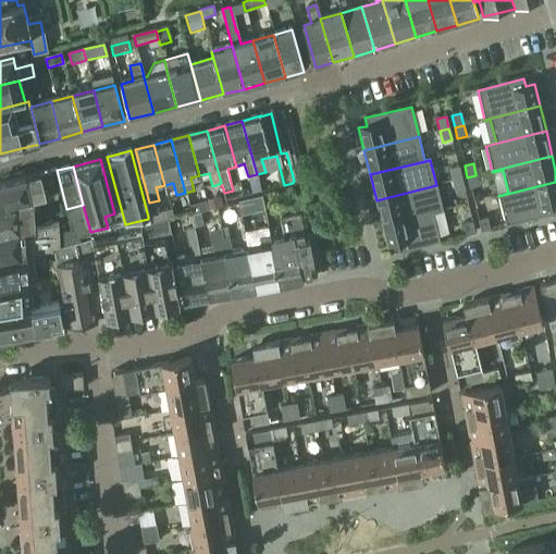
[(458,168),(449,170),(453,181),(461,179),(458,168)]
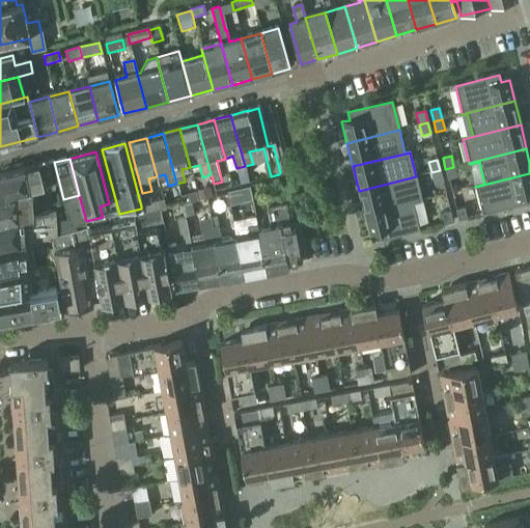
[(0,199),(30,191),(53,186),(48,164),(0,176),(0,199)]
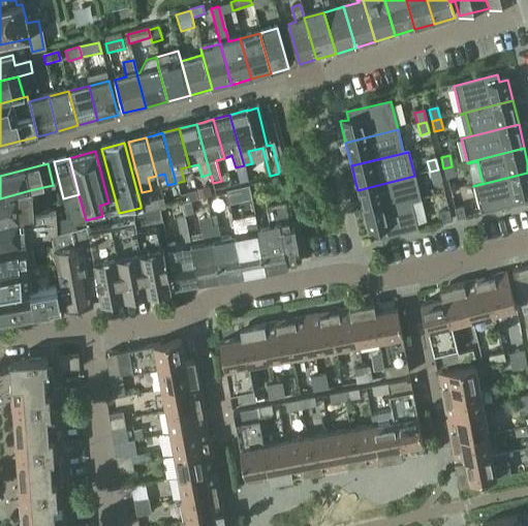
[(452,166),(443,168),(446,180),(455,178),(452,166)]
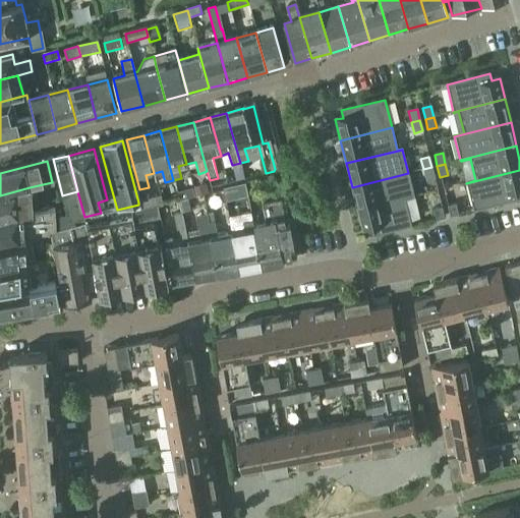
[(431,167),(423,169),(426,180),(435,178),(431,167)]
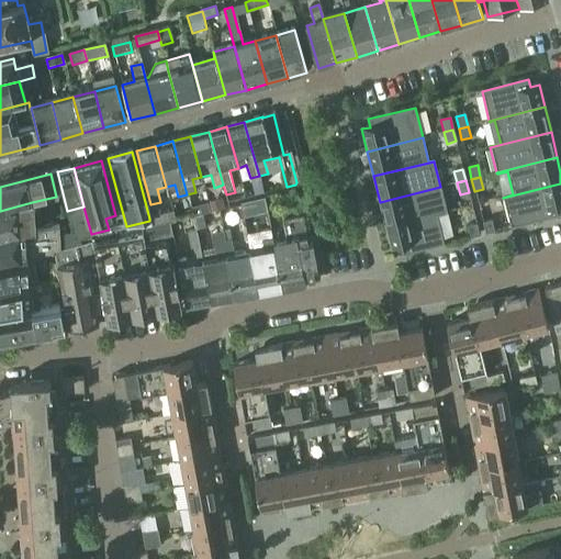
[(560,183),(503,198),(511,228),(560,215),(560,209),(560,208),(560,207),(560,183)]
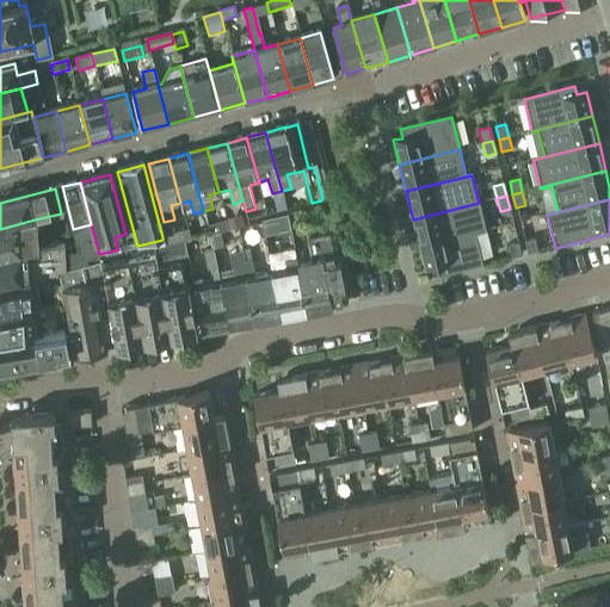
[(479,203),(413,220),(420,247),(486,230),(479,203)]
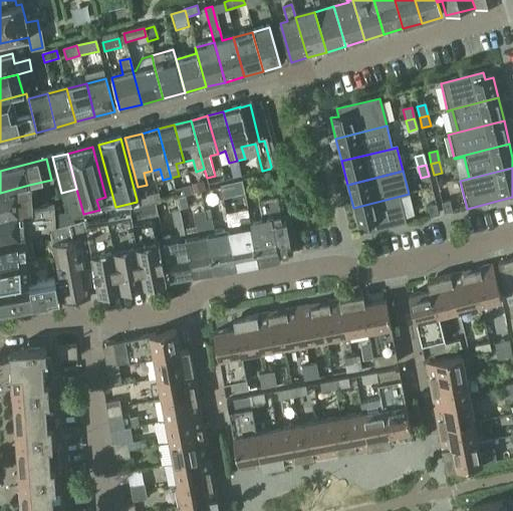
[(0,217),(23,211),(31,211),(29,185),(0,193),(0,217)]
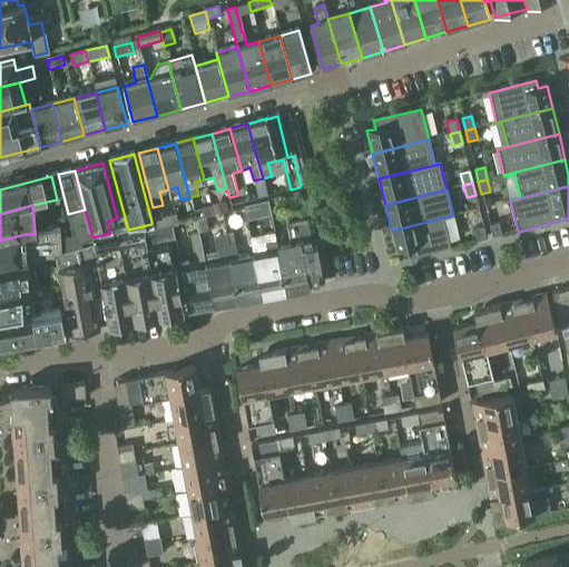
[(195,211),(197,218),(213,214),(211,206),(195,211)]
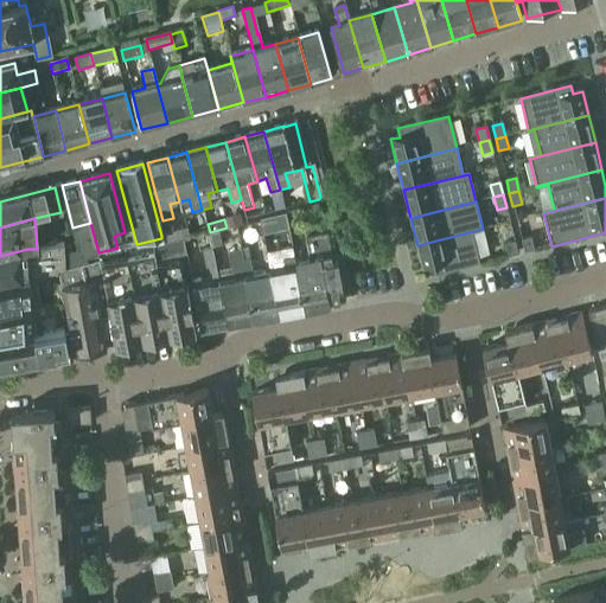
[(273,219),(261,222),(263,233),(275,231),(273,219)]
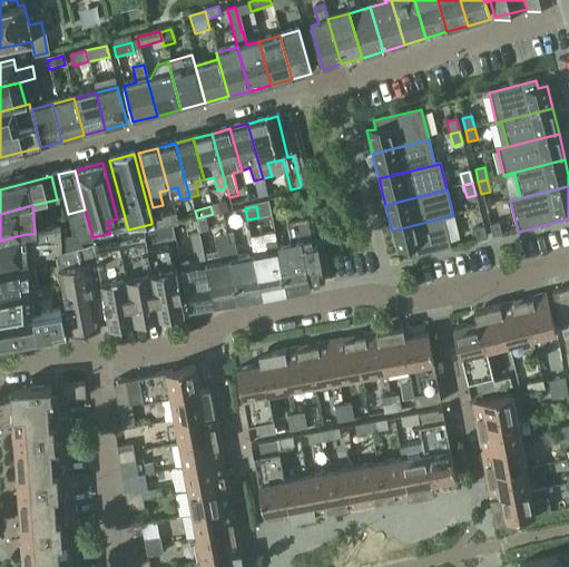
[(85,209),(68,214),(76,242),(92,237),(85,209)]
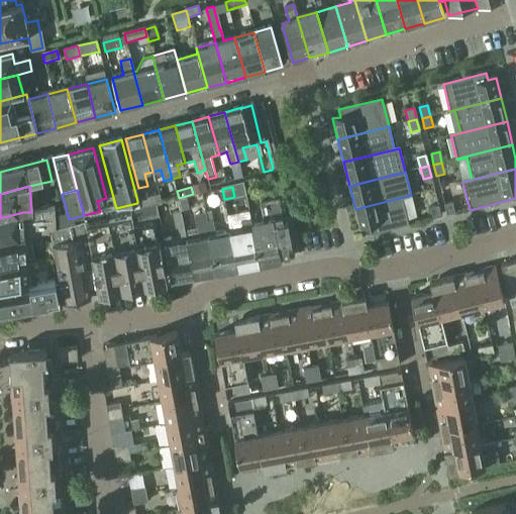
[(161,203),(159,195),(137,201),(137,203),(139,208),(161,203)]
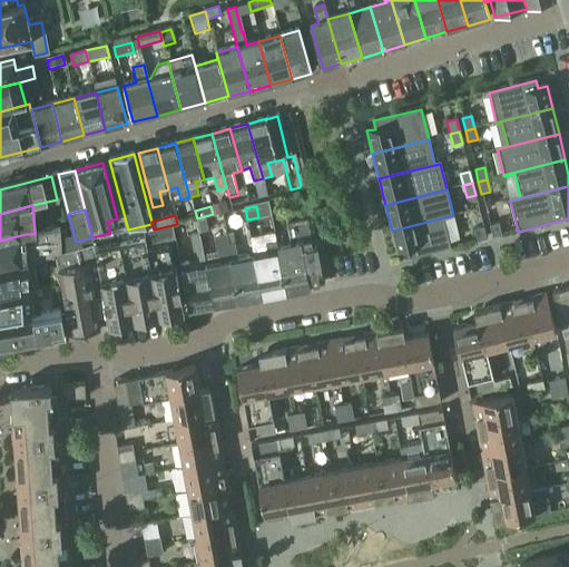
[(453,215),(392,231),(398,253),(406,251),(408,258),(450,248),(443,220),(453,216),(453,215)]
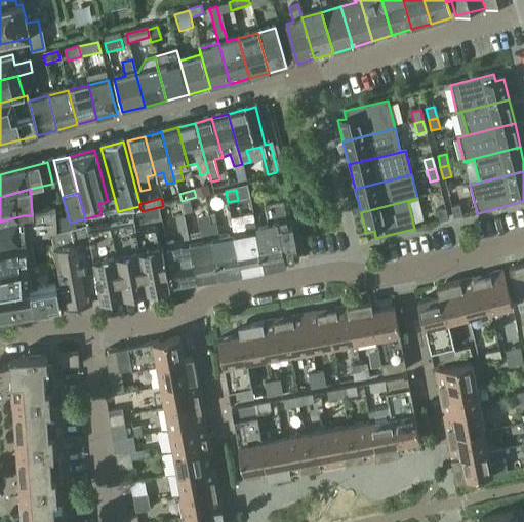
[(190,202),(182,204),(185,215),(192,213),(190,202)]
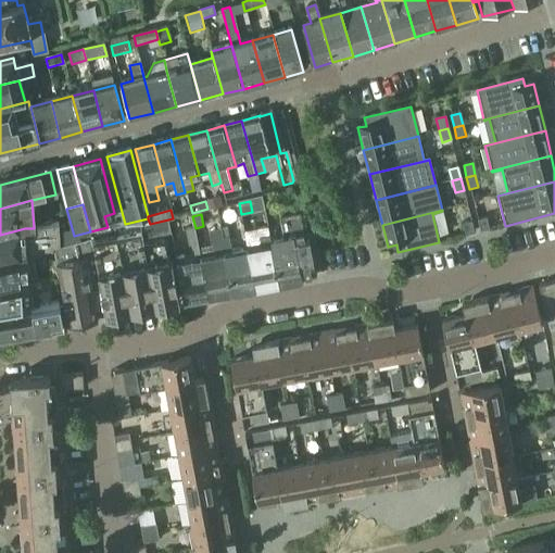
[(284,239),(270,241),(279,287),(302,283),(302,280),(316,277),(307,234),(303,235),(299,215),(280,218),(284,239)]
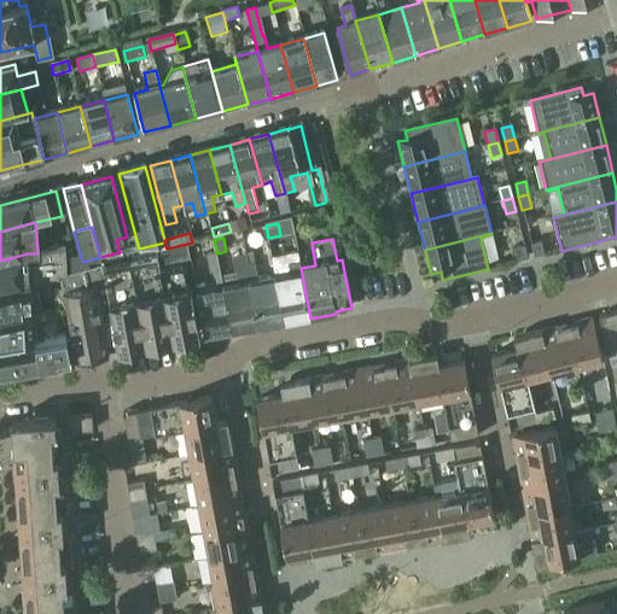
[(541,243),(530,245),(534,258),(543,255),(541,243)]
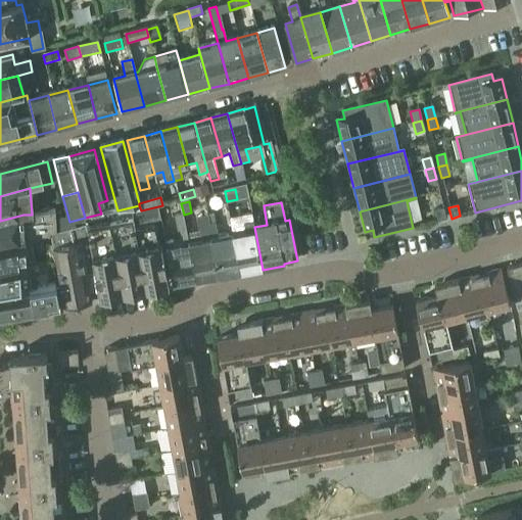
[(157,207),(133,214),(136,226),(160,221),(157,207)]
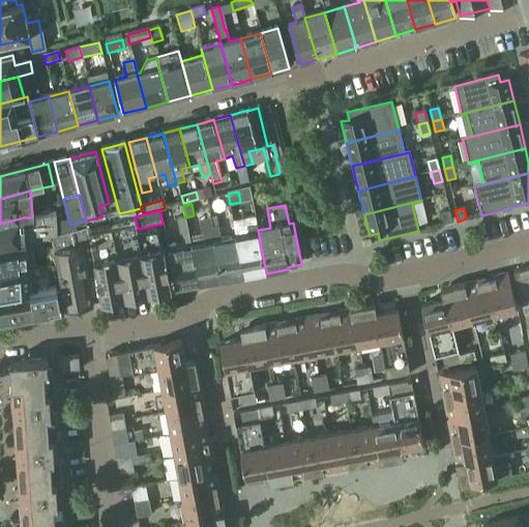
[(449,211),(441,213),(443,225),(452,223),(449,211)]
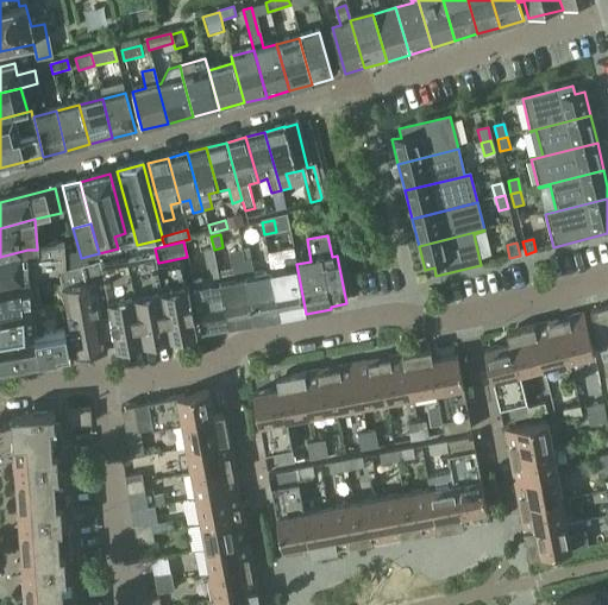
[(0,285),(29,279),(37,279),(60,275),(58,271),(66,271),(63,245),(37,250),(27,250),(0,257),(0,285)]
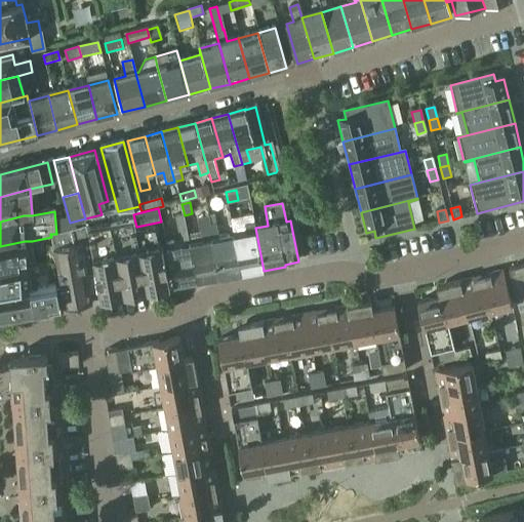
[(173,243),(165,245),(173,286),(173,287),(197,283),(190,245),(184,216),(175,218),(176,226),(182,247),(174,248),(173,243)]
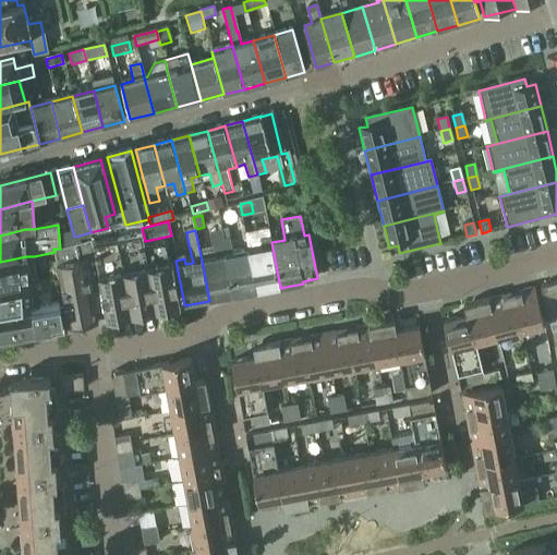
[(142,231),(117,234),(132,315),(156,311),(155,304),(148,267),(142,231)]
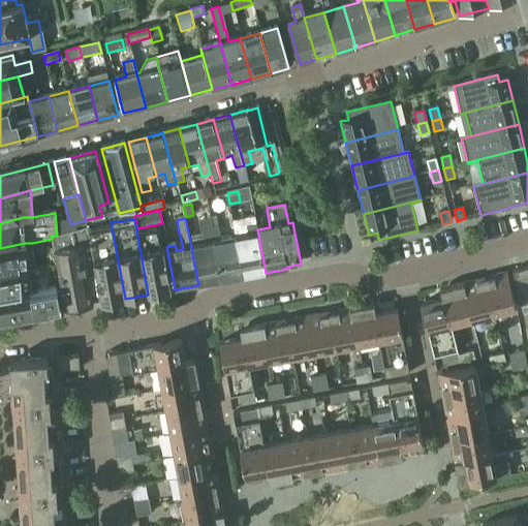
[(217,219),(210,221),(221,281),(239,278),(243,277),(236,239),(221,241),(217,219)]
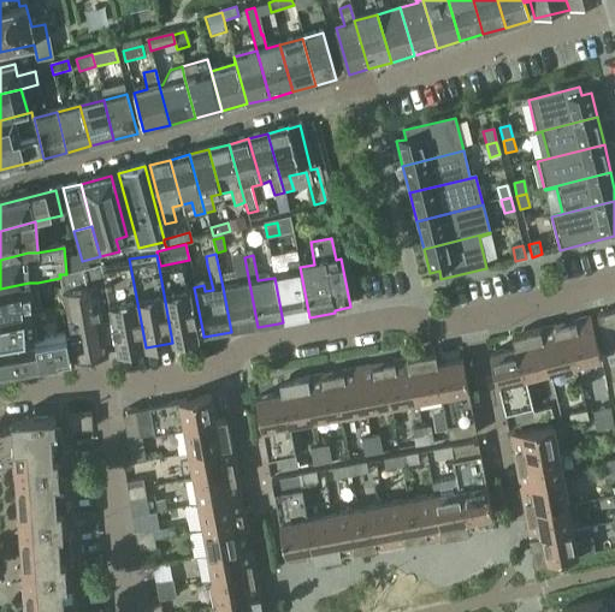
[(240,284),(223,287),(231,332),(258,327),(244,257),(231,260),(232,269),(235,269),(237,280),(238,280),(240,284)]
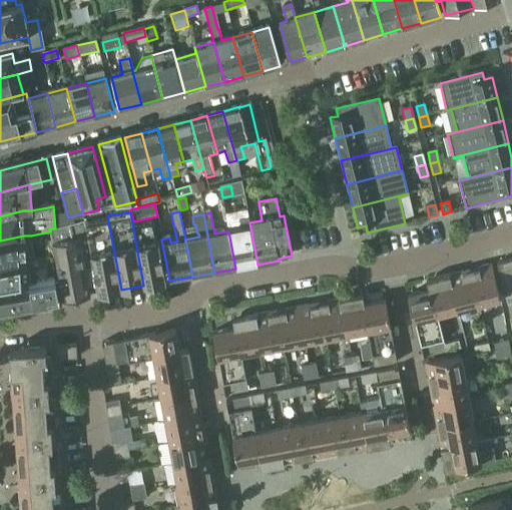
[(107,215),(84,219),(92,263),(98,294),(121,290),(107,215)]
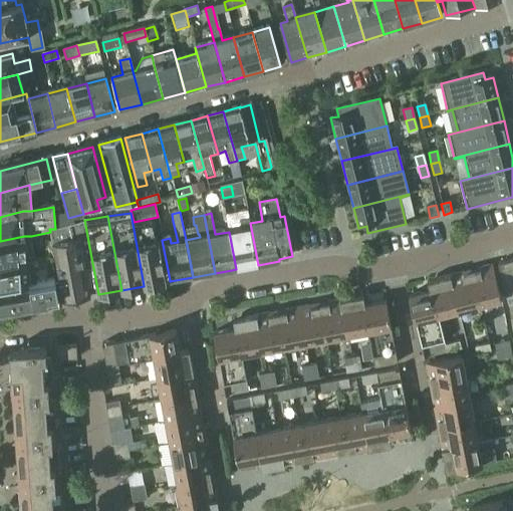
[(49,229),(50,232),(58,279),(62,301),(90,296),(84,265),(92,263),(84,220),(55,229),(49,229)]
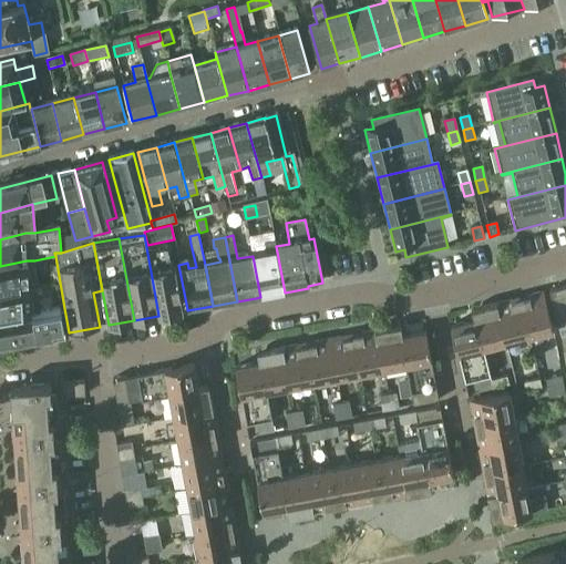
[(267,254),(253,256),(260,297),(285,293),(276,246),(276,243),(265,245),(267,254)]
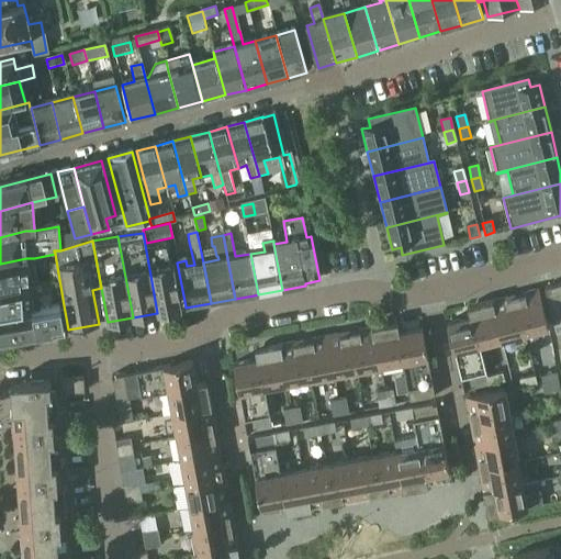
[(167,244),(146,247),(149,269),(156,306),(157,313),(182,309),(181,302),(174,266),(171,266),(167,244)]
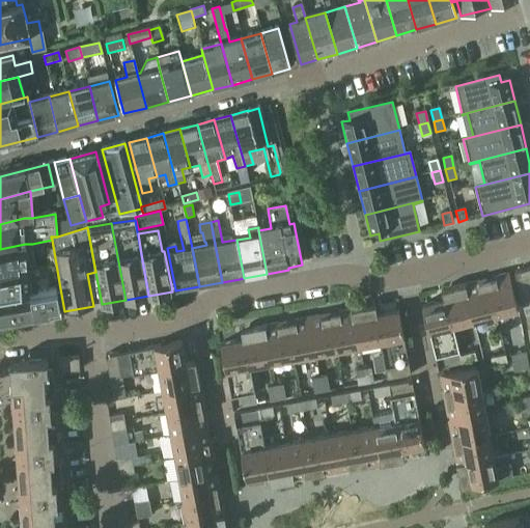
[(0,274),(26,269),(33,268),(32,244),(25,244),(0,249),(0,274)]
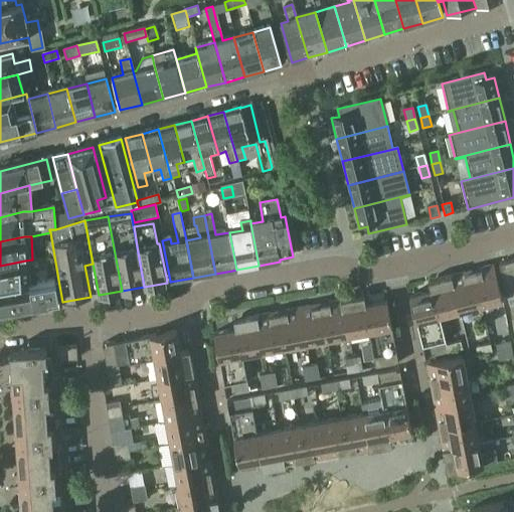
[(0,290),(35,284),(35,283),(33,284),(32,260),(25,261),(0,266),(0,290)]
